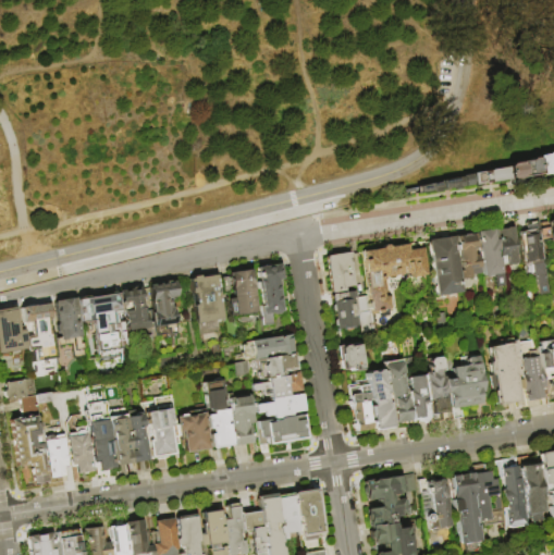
[(553,170),(540,172),(537,152),(553,149),(553,170)]
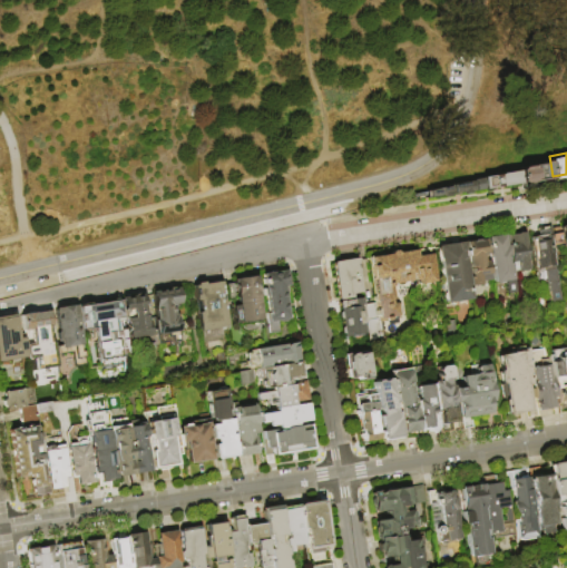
[(549,156),(553,176),(520,182),(518,168),(519,166),(549,156)]
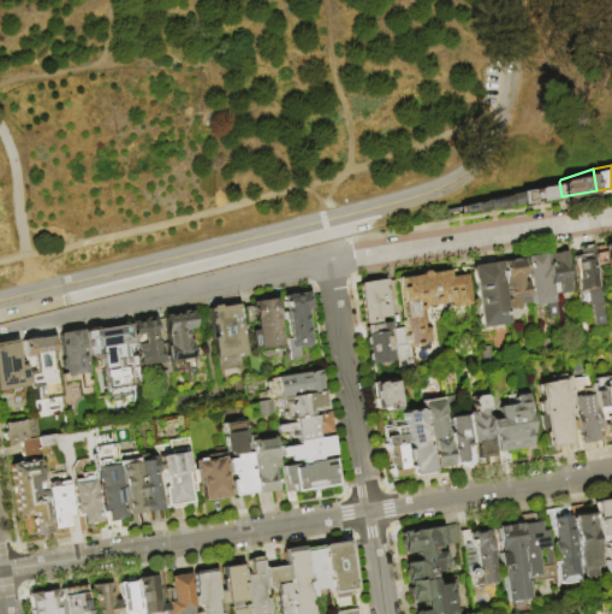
[(562,196),(541,200),(541,199),(539,187),(539,186),(541,186),(541,184),(559,182),(562,196)]
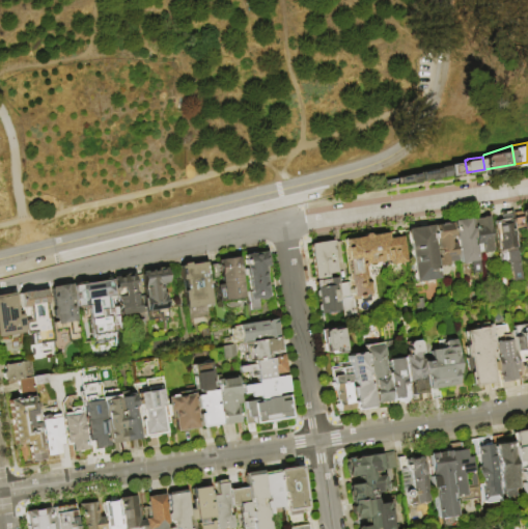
[(467,171),(453,173),(452,163),(465,161),(467,171)]
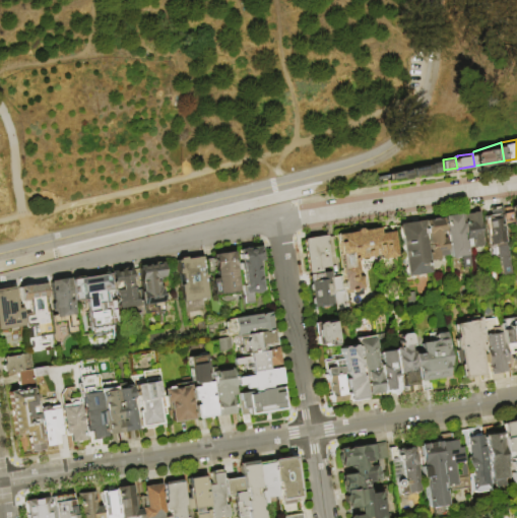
[(444,170),(432,171),(432,173),(426,175),(425,172),(413,174),(413,176),(406,177),(406,175),(405,175),(404,169),(417,165),(434,163),(434,160),(443,159),(444,170)]
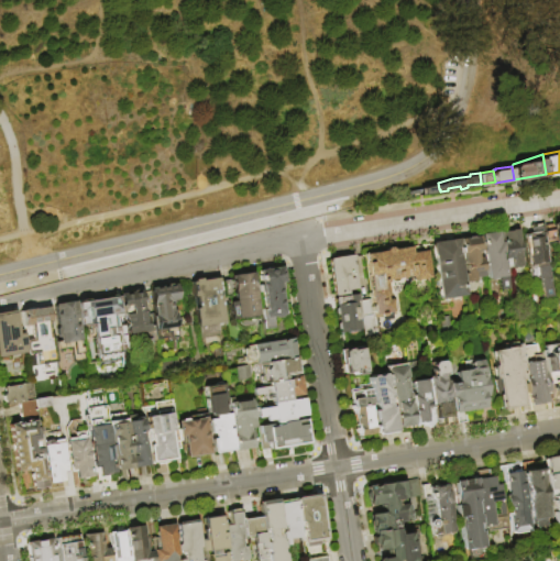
[(439,189),(423,193),(421,186),(438,183),(439,189)]
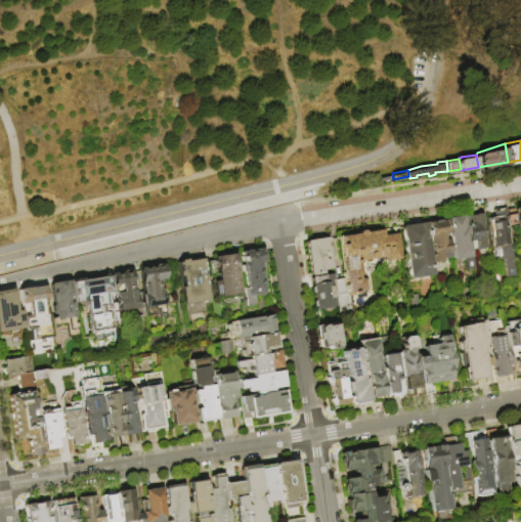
[(471,225),(470,215),(486,213),(489,232),(492,253),(490,256),(485,257),(482,255),(480,240),(473,241),(472,234),(471,225)]
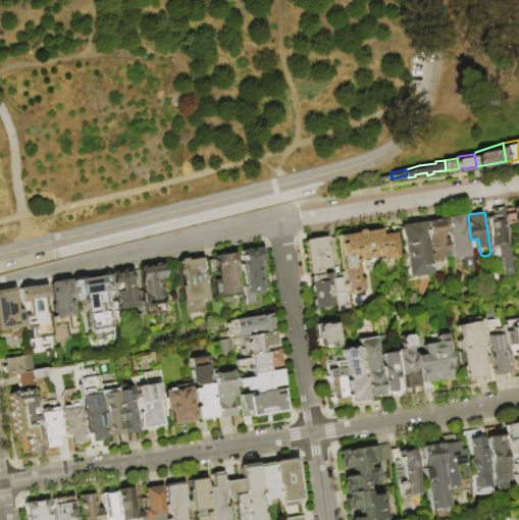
[(508,214),(516,212),(517,219),(518,224),(510,225),(508,214)]
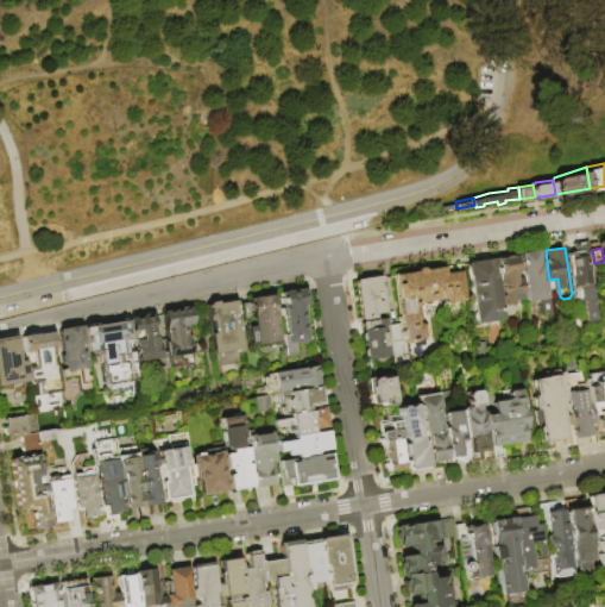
[(525,271),(523,254),(523,252),(542,250),(544,262),(547,262),(548,273),(544,273),(546,275),(547,275),(548,281),(550,281),(555,311),(544,313),(543,299),(541,302),(536,304),(534,301),(531,301),(527,274),(525,271)]
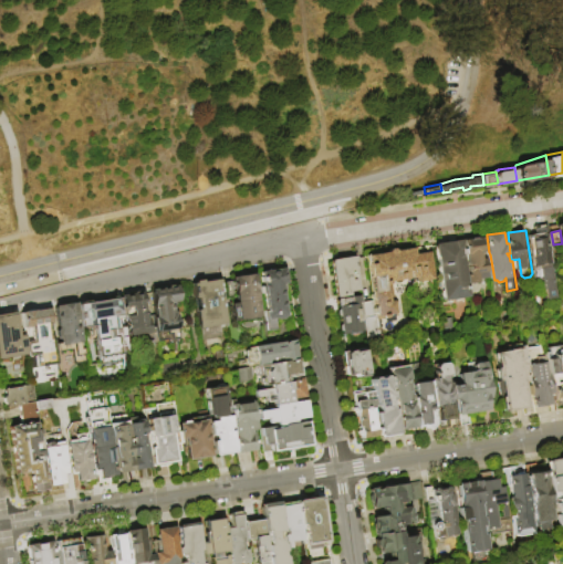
[(533,237),(550,233),(554,264),(546,265),(546,267),(556,265),(562,296),(552,299),(551,289),(548,290),(546,282),(539,283),(538,278),(537,277),(535,271),(537,269),(537,265),(538,265),(533,237)]
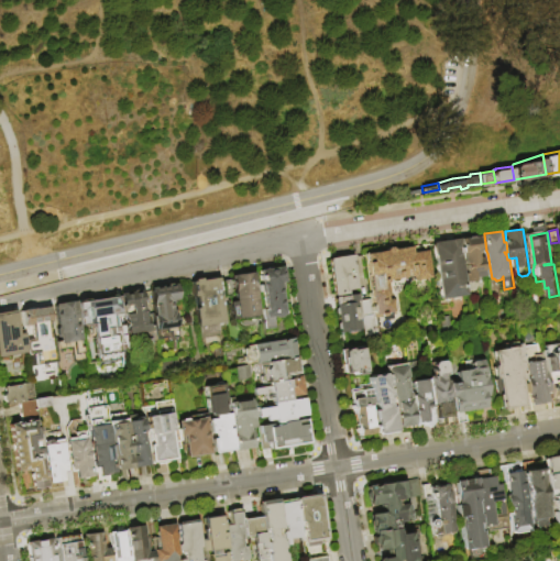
[(464,253),(462,239),(470,238),(470,237),(475,235),(476,235),(484,234),(486,251),(481,252),(482,259),(487,257),(490,276),(481,277),(481,279),(469,282),(468,273),(470,273),(467,253),(464,254),(464,253)]
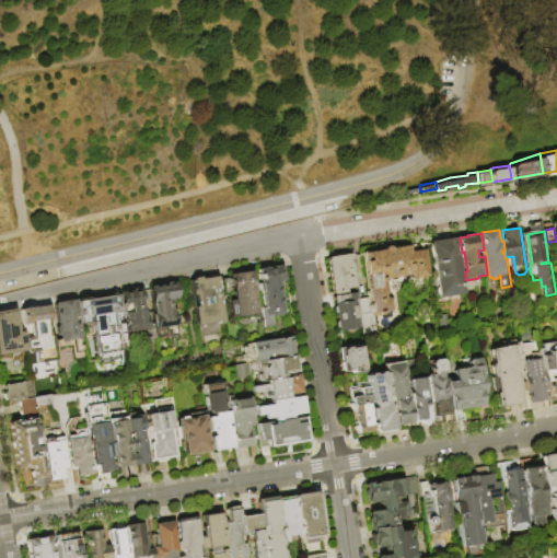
[(432,241),(460,236),(460,237),(462,252),(461,252),(467,293),(459,294),(459,297),(451,298),(451,295),(441,297),(434,253),(433,254),(432,241)]
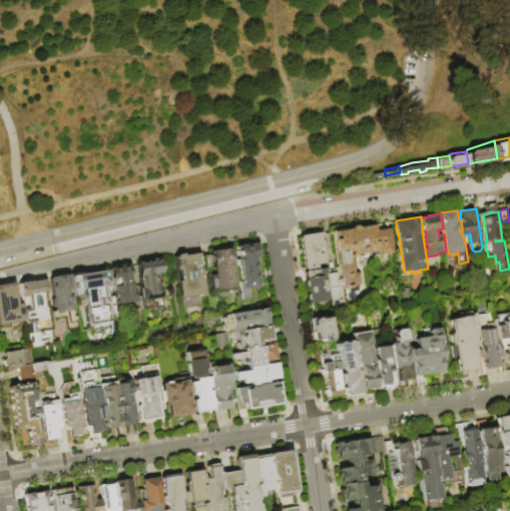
[(396,252),(382,254),(381,250),(368,252),(365,257),(360,258),(358,257),(360,272),(361,272),(364,276),(365,281),(363,284),(354,285),(354,287),(350,288),(349,286),(345,287),(345,286),(342,284),(341,279),(343,276),(342,276),(335,231),(353,228),(355,225),(359,224),(362,226),(378,224),(378,229),(393,227),(396,252)]
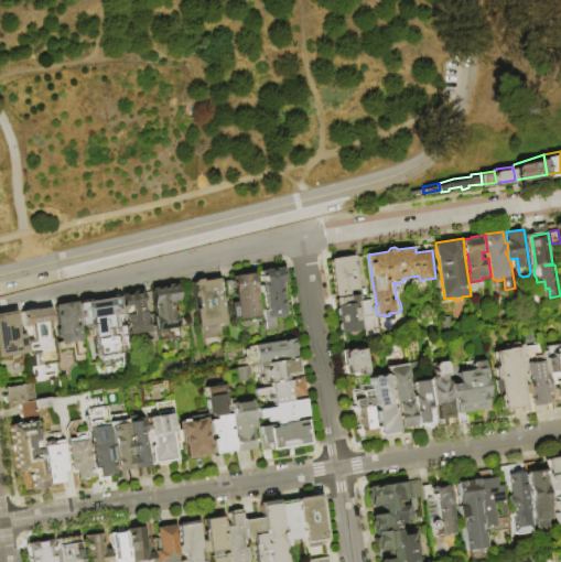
[(332,258),(357,255),(358,258),(357,258),(362,289),(352,290),(353,294),(337,296),(332,258)]
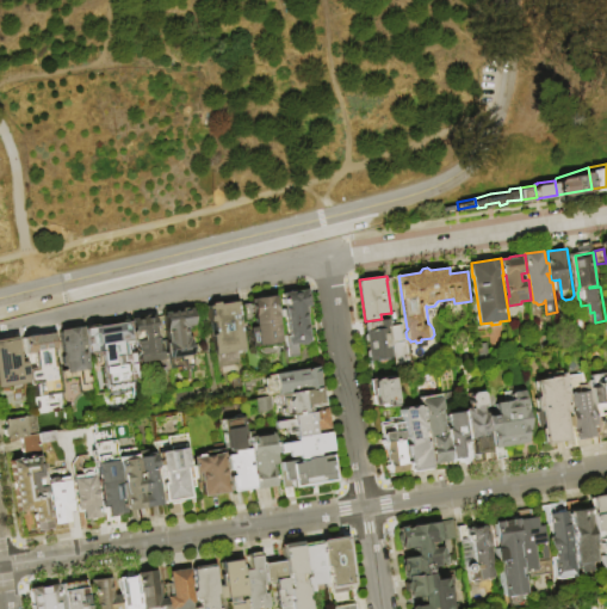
[(284,293),(310,288),(313,306),(308,306),(313,340),(310,342),(309,344),(304,345),(302,344),(303,355),(303,356),(292,357),(289,334),(290,334),(284,293)]
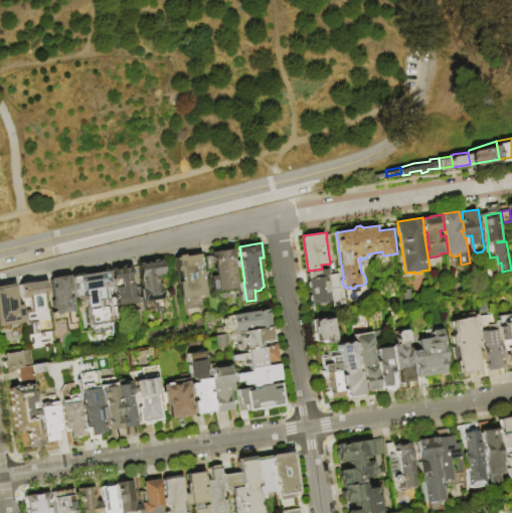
[(214,251),(233,248),(239,288),(214,292),(212,276),(218,275),(217,269),(205,271),(203,257),(215,254),(214,251)]
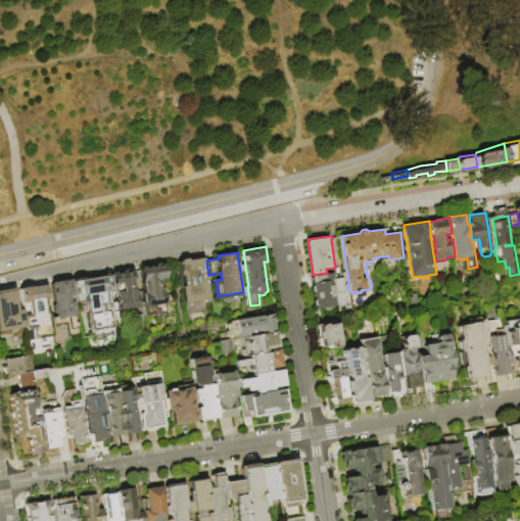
[(181,261),(183,261),(183,259),(190,258),(190,259),(206,257),(206,261),(208,275),(213,298),(187,302),(181,261)]
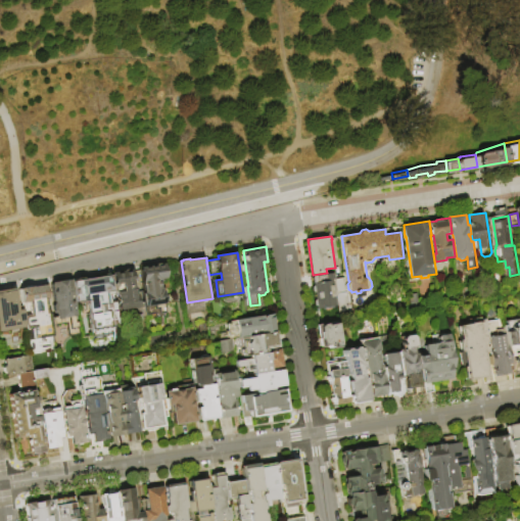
[(142,268),(167,264),(170,278),(164,279),(164,281),(161,281),(162,287),(166,286),(169,303),(147,306),(145,291),(146,290),(142,268)]
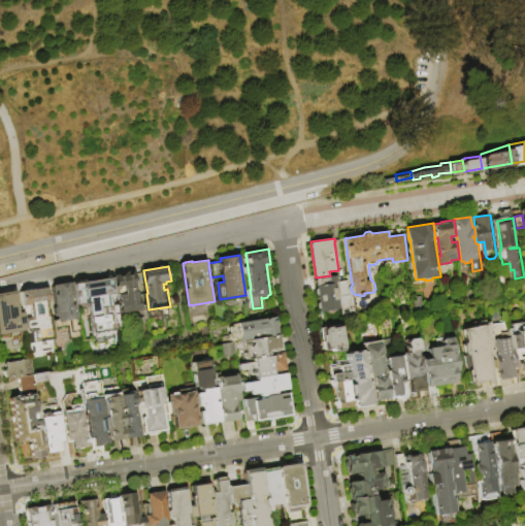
[(116,274),(136,271),(138,285),(137,285),(139,296),(141,296),(144,310),(122,315),(120,300),(119,300),(117,286),(118,286),(116,274)]
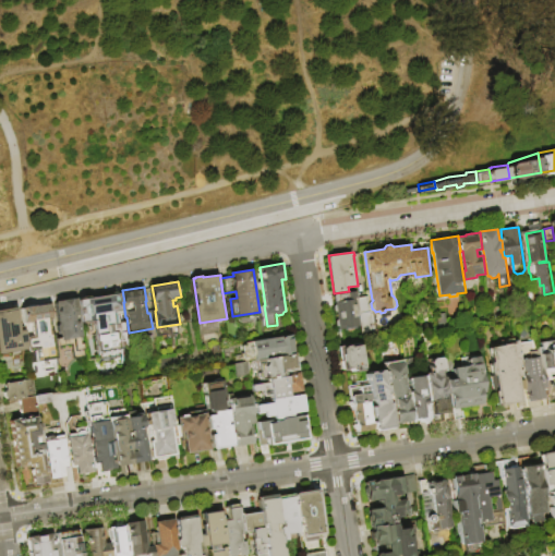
[(340,328),(340,327),(338,326),(337,321),(339,318),(338,312),(336,311),(335,305),(337,304),(335,294),(359,291),(362,315),(360,315),(362,326),(340,328)]
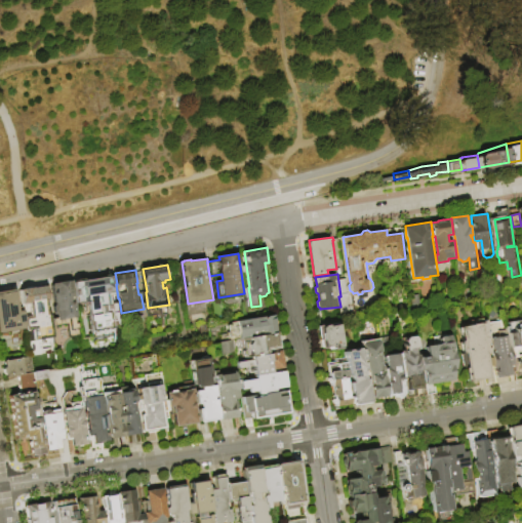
[(94,330),(89,302),(78,304),(75,281),(114,275),(116,289),(105,291),(105,294),(112,293),(115,312),(120,311),(122,326),(94,330)]
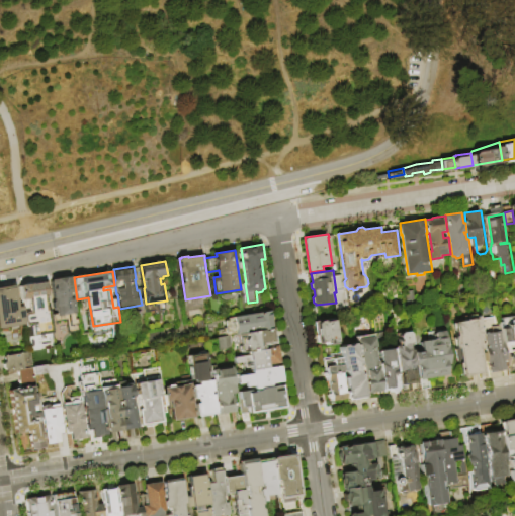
[(74,277),(77,299),(79,312),(76,313),(77,319),(79,318),(81,329),(79,330),(73,331),(73,327),(71,327),(70,319),(55,322),(54,316),(53,314),(59,313),(54,279),(74,276),(74,277)]
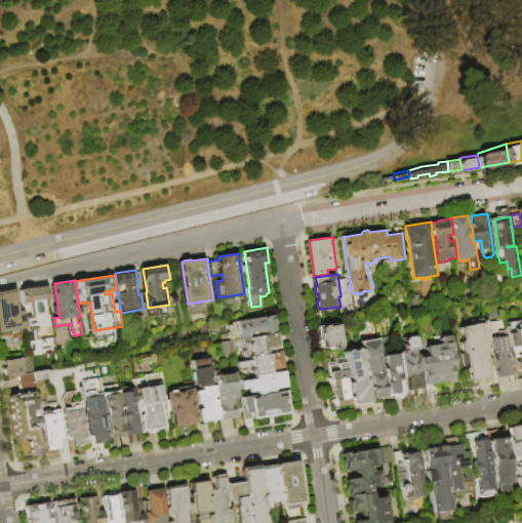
[(22,288),(35,286),(36,288),(48,286),(51,299),(48,299),(51,321),(54,320),(55,326),(56,336),(37,339),(31,339),(28,318),(35,317),(33,303),(25,304),(22,288)]
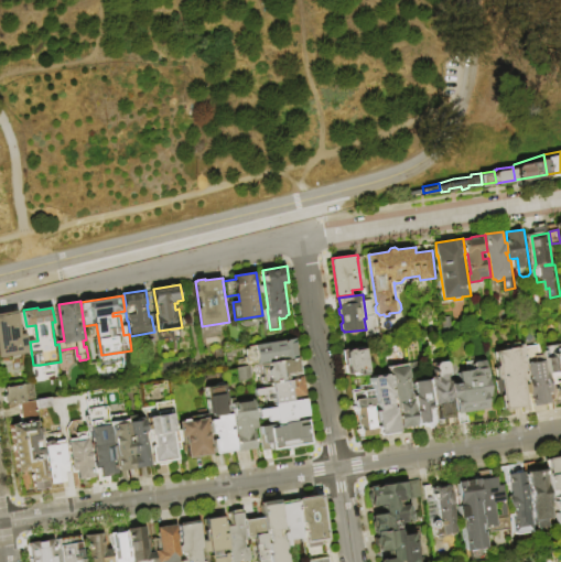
[(0,312),(19,310),(22,333),(28,332),(31,353),(0,357),(0,312)]
